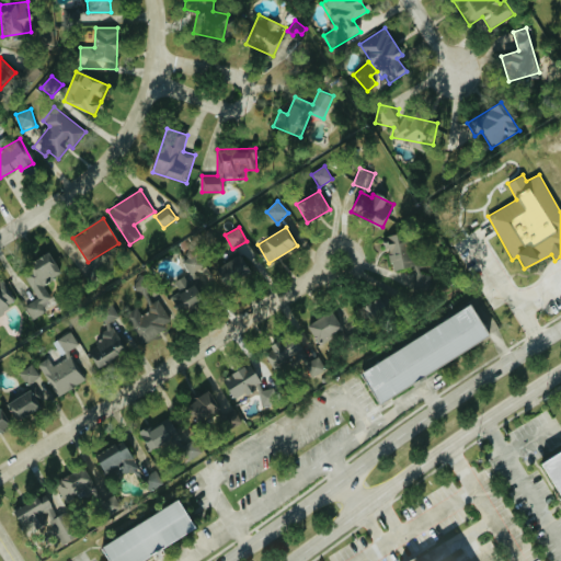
[(412,265),(403,232),(384,238),(393,271),(412,265)]
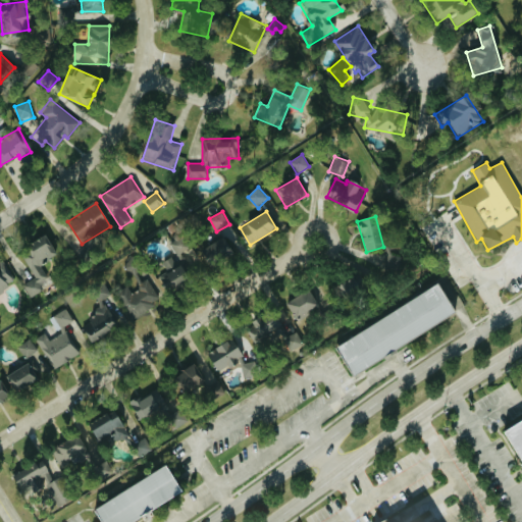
[(37,277),(23,284),(30,297),(52,285),(41,264),(57,255),(46,235),(20,248),(37,277)]
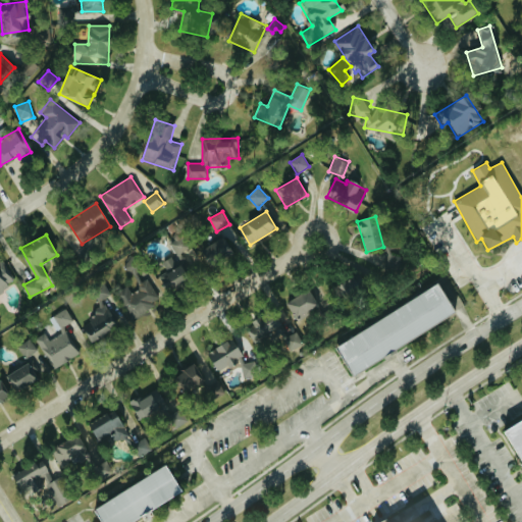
[(202,264),(242,254),(238,236),(198,246),(202,264)]
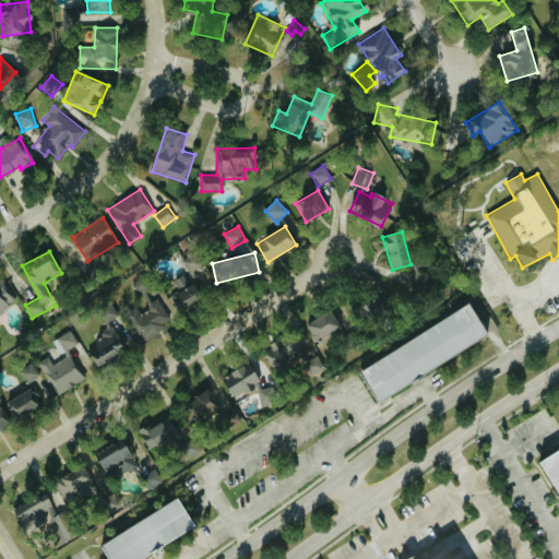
[(187,272),(200,268),(195,256),(182,260),(187,272)]
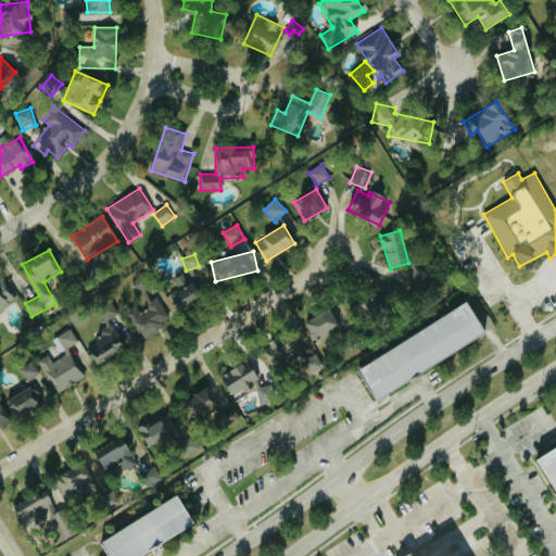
[(415,286),(426,283),(421,262),(412,264),(415,286)]
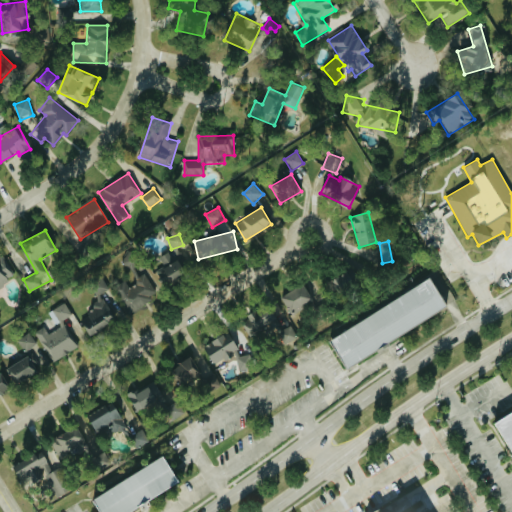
[(184,274),(169,250),(158,257),(164,265),(155,271),(165,286),(184,274)]
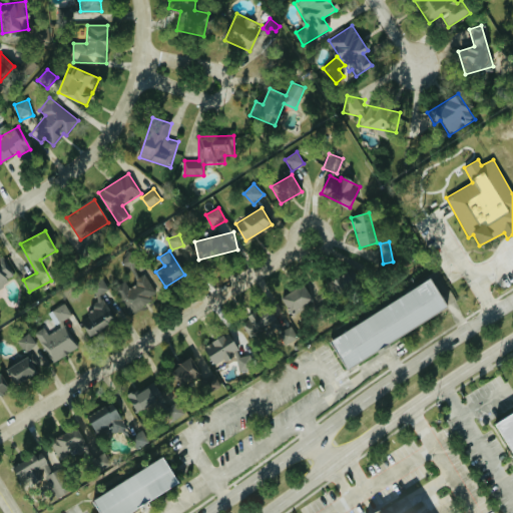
[(0,285),(16,277),(5,257),(0,259),(0,285)]
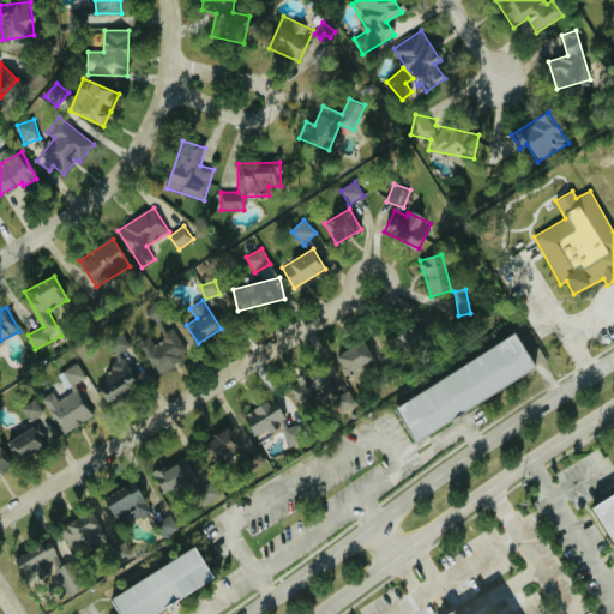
[(398,332),(405,351),(432,342),(423,323),(398,332)]
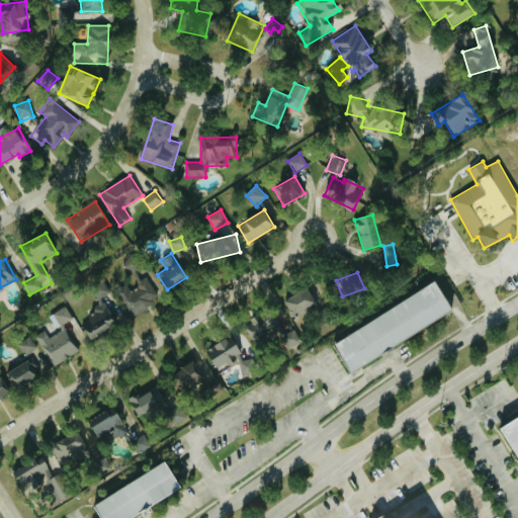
[(134,316),(161,297),(148,278),(131,289),(126,284),(116,290),(134,316)]
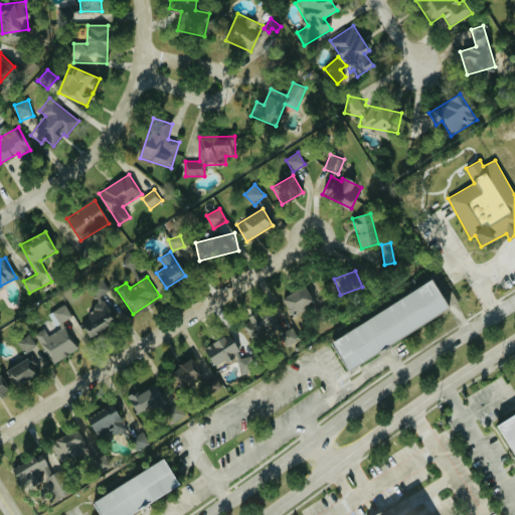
[(89,337),(116,323),(102,295),(110,291),(104,280),(92,287),(103,307),(78,319),(89,337)]
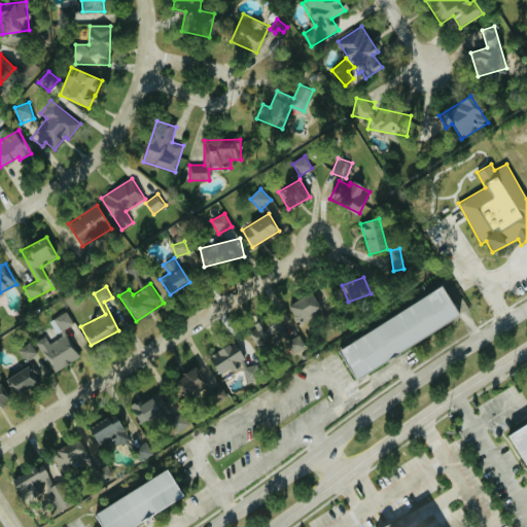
[(354,379),(459,318),(442,288),(337,349),(354,379)]
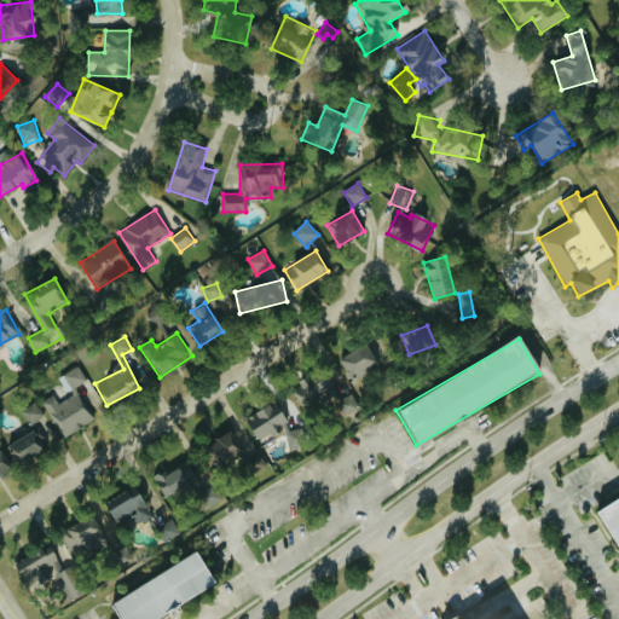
[(379,364),(365,342),(339,359),(351,381),(379,364)]
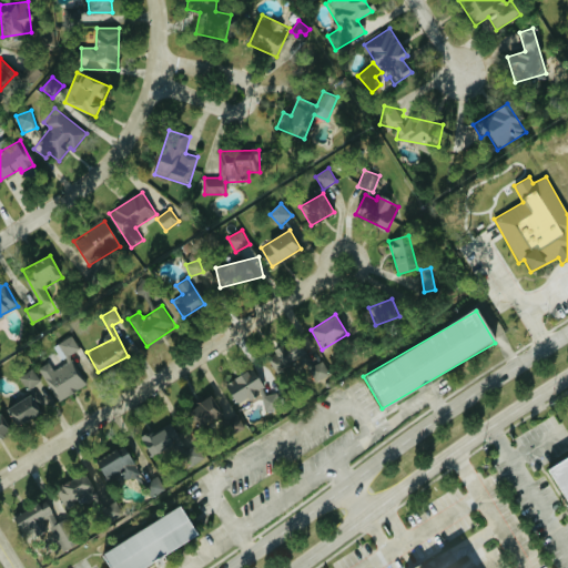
[(60,402),(89,384),(71,355),(80,350),(72,336),(56,346),(66,364),(54,371),(49,362),(39,368),(60,402)]
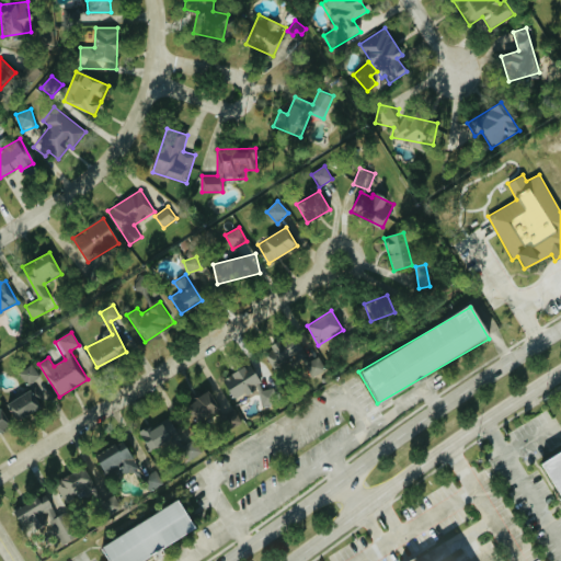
[(325,370),(319,356),(308,361),(297,335),(264,350),(273,370),(298,359),(306,379),(325,370)]
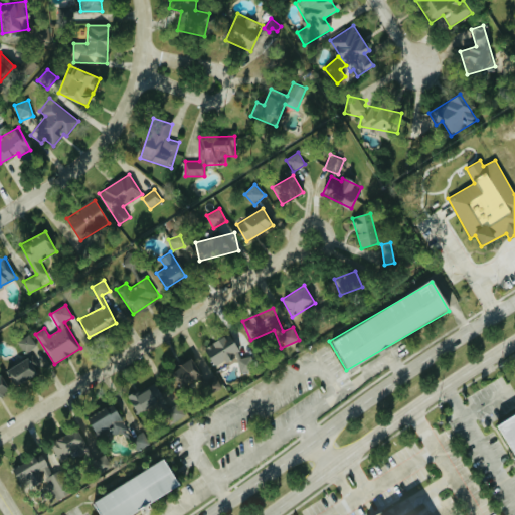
[(38,346),(29,334),(17,342),(25,354),(38,346)]
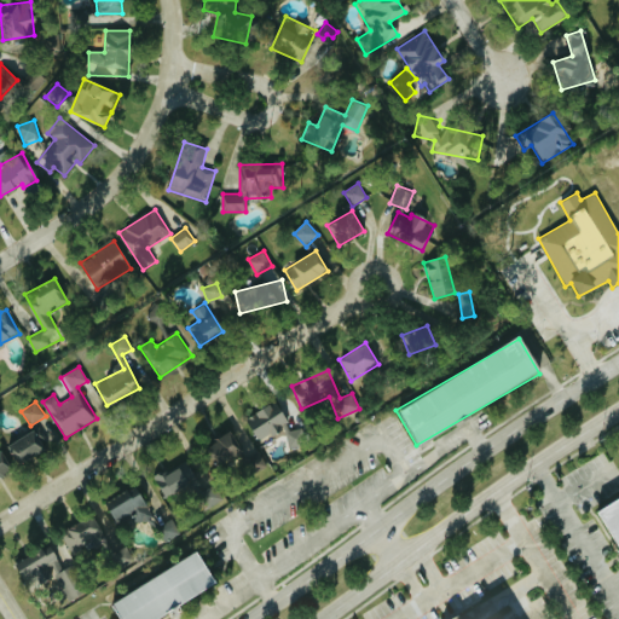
[(291,432),(276,401),(244,417),(259,444),(282,432),(291,450),(307,443),(299,427),(291,432)]
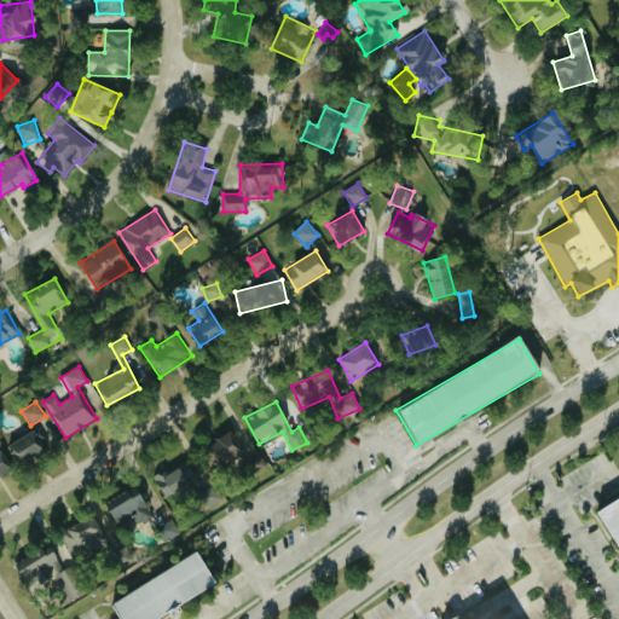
[(17,466),(45,450),(34,431),(6,446),(17,466)]
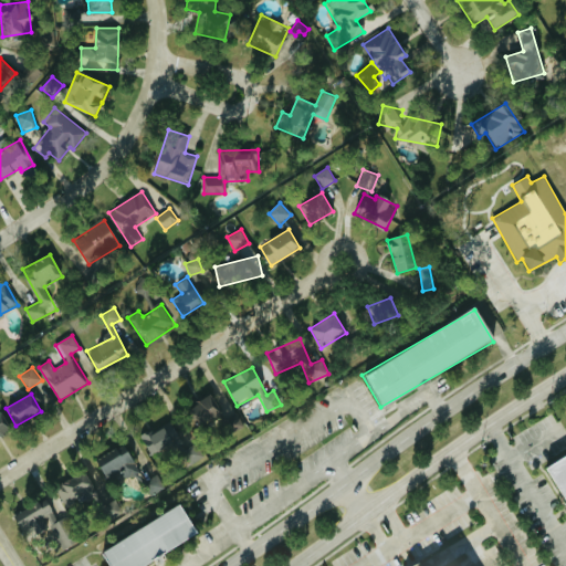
[(186,410),(198,429),(222,413),(210,395),(186,410)]
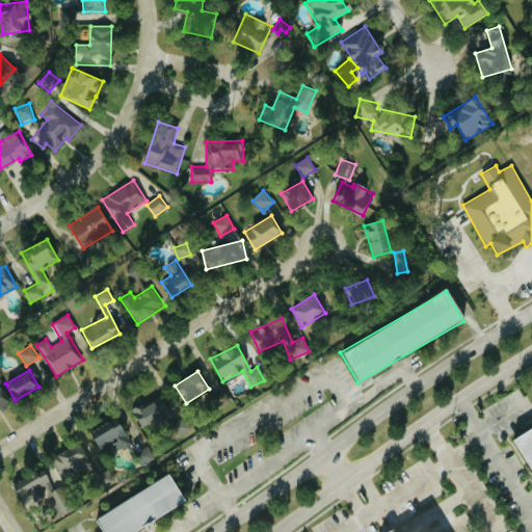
[(1,388),(0,388),(0,410),(9,406),(1,388)]
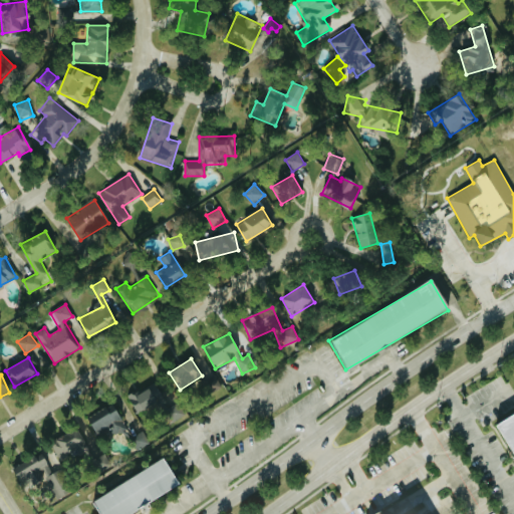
[(201,381),(206,395),(222,388),(217,374),(201,381)]
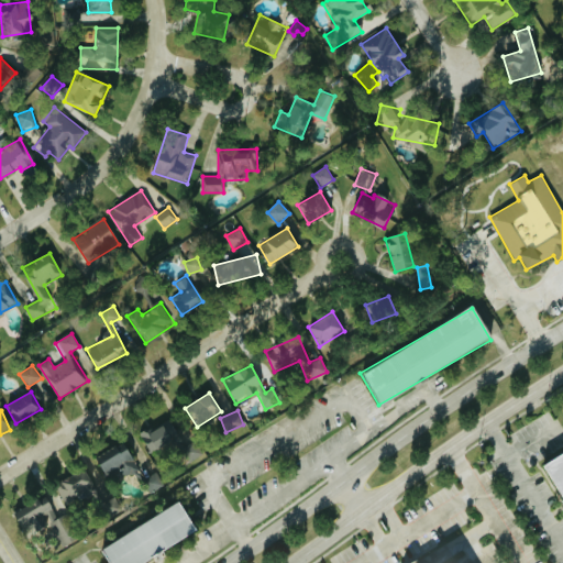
[(151,455),(181,439),(170,419),(140,435),(151,455)]
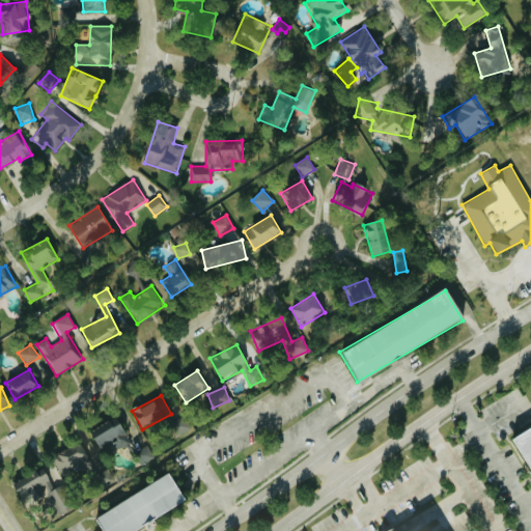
[(191,427),(180,415),(169,426),(179,438),(191,427)]
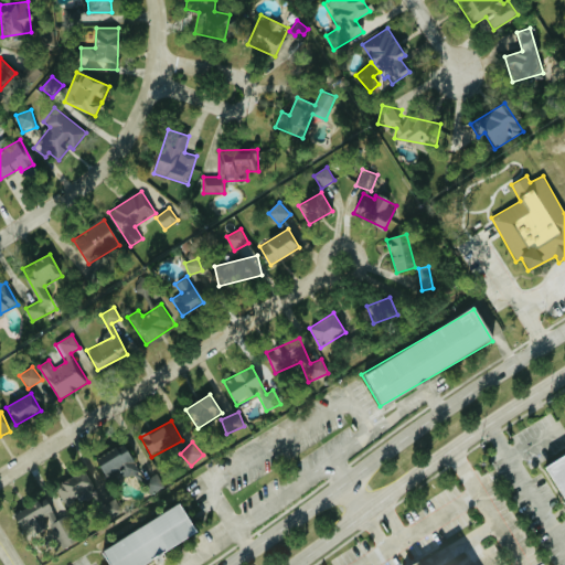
[(119,470),(125,479),(139,470),(123,443),(94,460),(106,479),(119,470)]
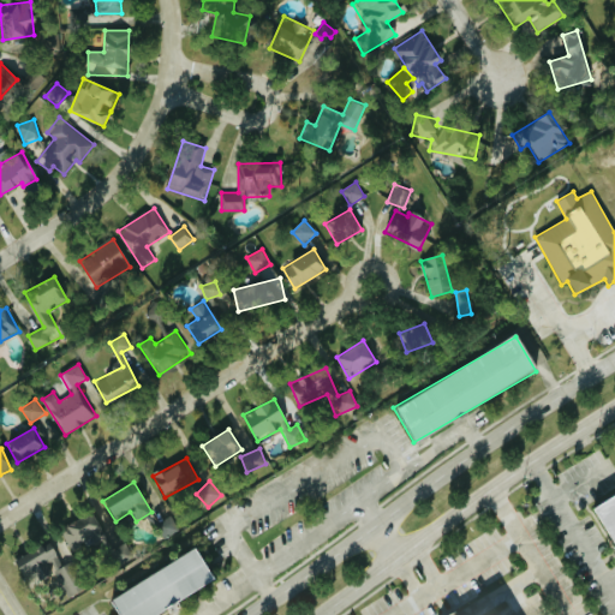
[(614,494),(590,509),(614,549),(614,494)]
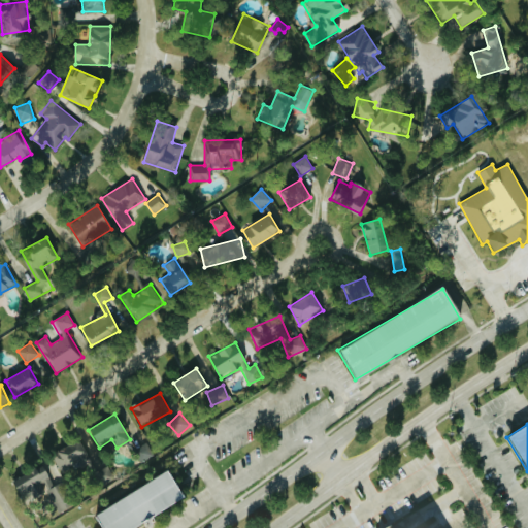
[(62,474),(91,461),(80,439),(52,453),(62,474)]
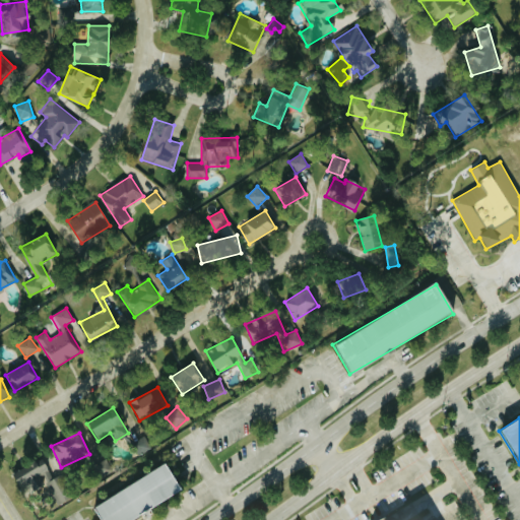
[(90,463),(96,477),(111,472),(105,457),(90,463)]
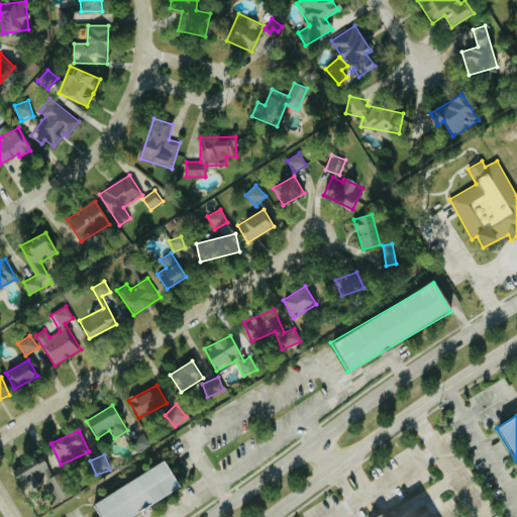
[(52,478),(42,455),(11,469),(20,491),(52,478)]
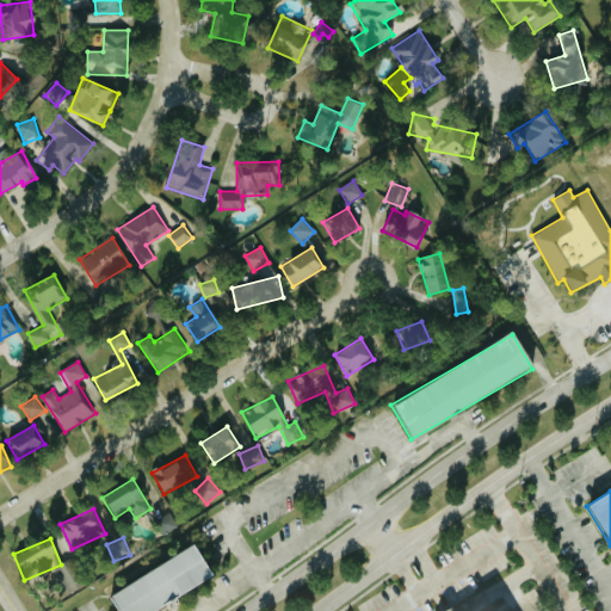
[(106,596),(115,610),(153,610),(211,579),(193,547),(106,596)]
